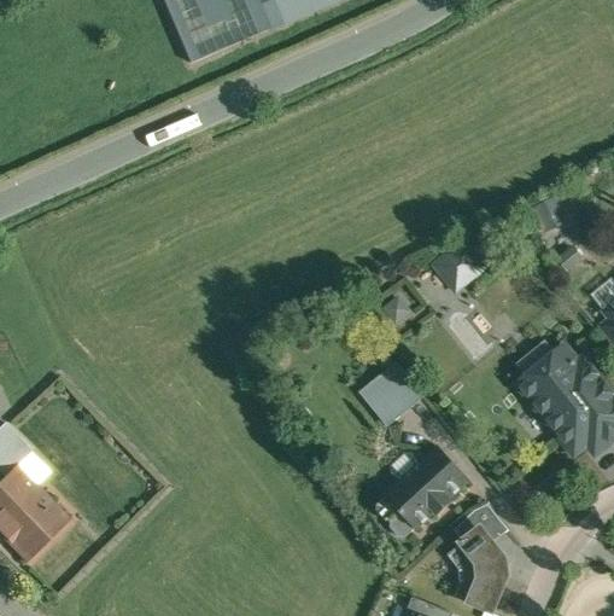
[(168,0),(193,59),(334,0),(168,0)]
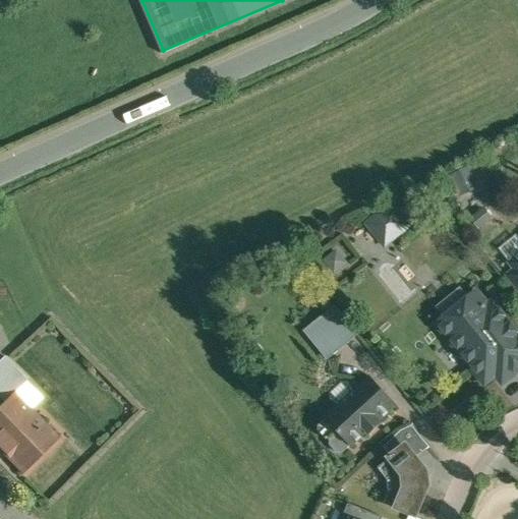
[(465,166),(448,174),(457,194),(474,186),(465,166)]
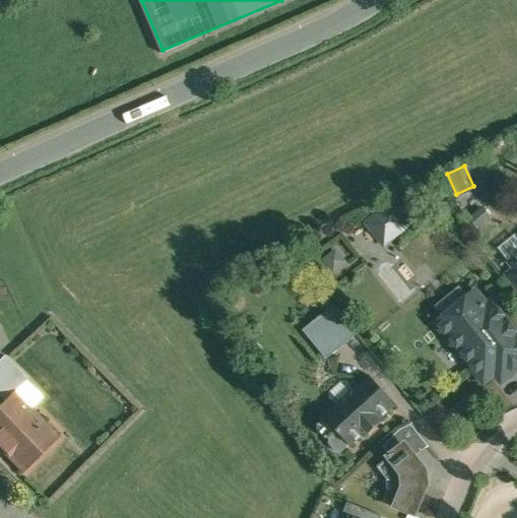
[(405,222),(389,202),(366,221),(378,237),(393,224),(397,230),(405,222)]
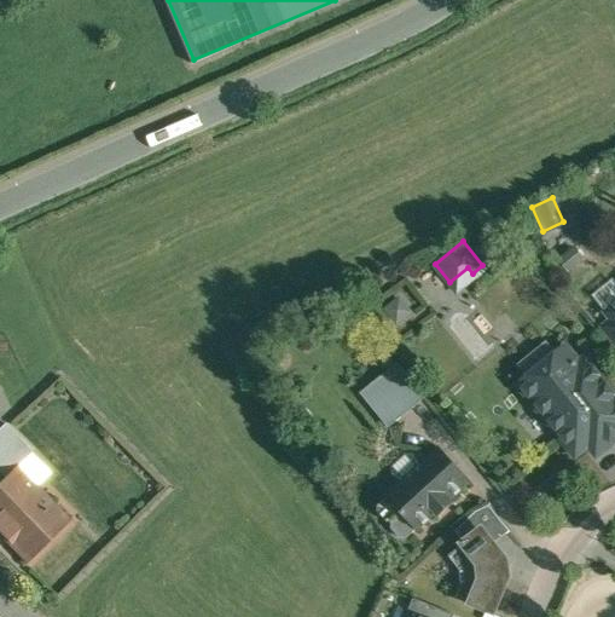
[(570,246),(555,258),(566,270),(580,258),(570,246)]
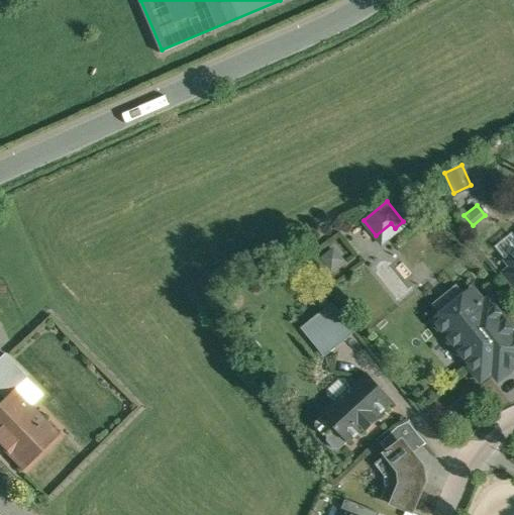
[(341,259),(332,246),(320,256),(329,269),(341,259)]
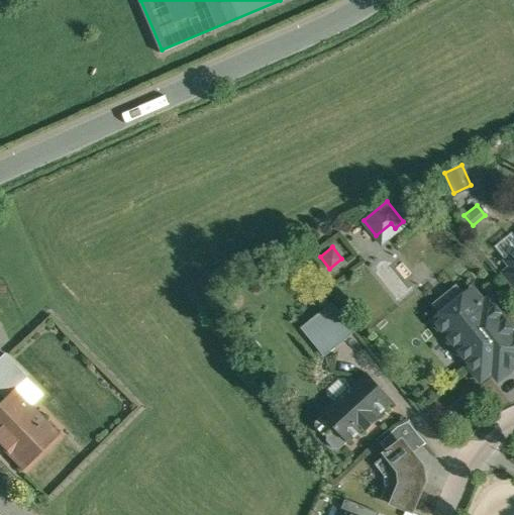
[(513,251),(505,260),(508,264),(513,270),(513,251)]
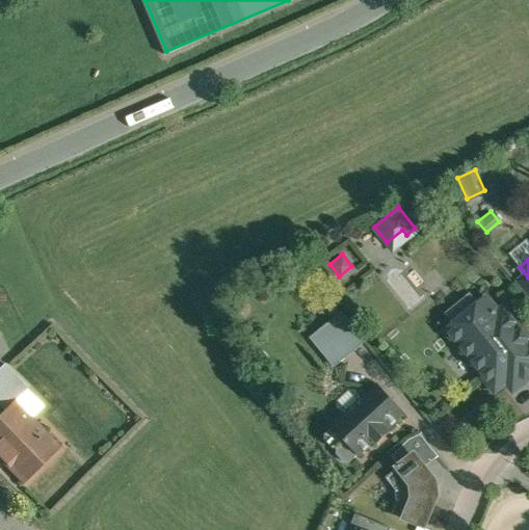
[(528,277),(523,271),(513,279),(528,298),(528,277)]
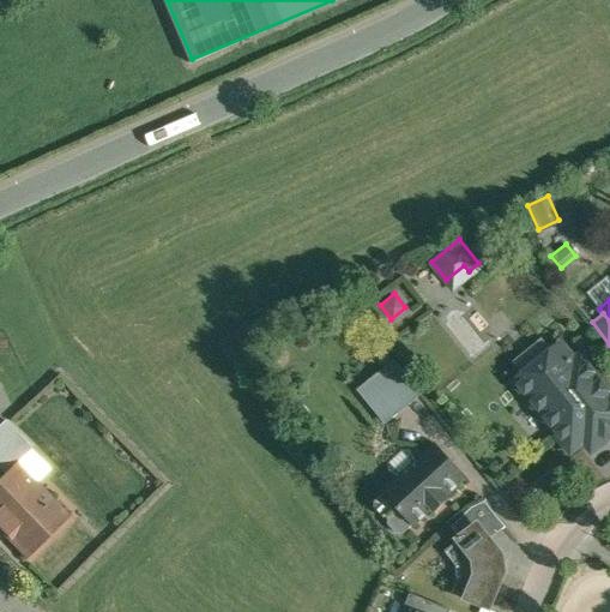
[(609,390),(592,369),(584,375),(557,342),(549,349),(539,337),(521,372),(512,379),(568,449),(587,435),(585,431),(592,425),(602,437),(609,430),(609,390)]
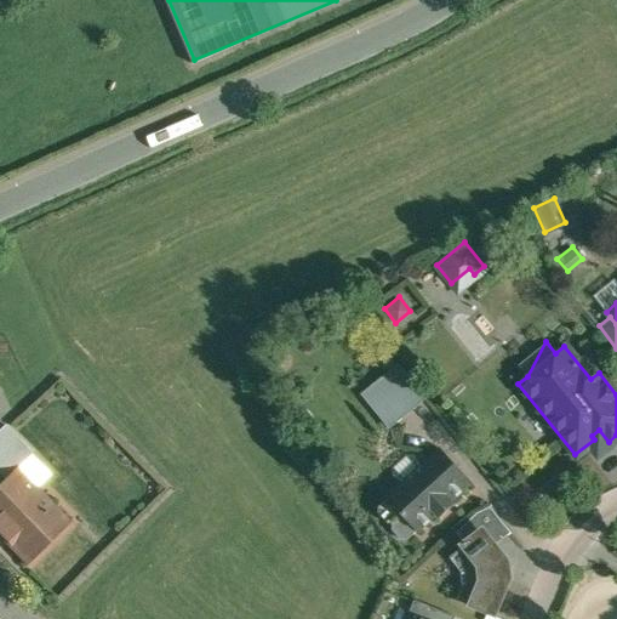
[(424,397),(398,363),(359,393),(387,427),(424,397)]
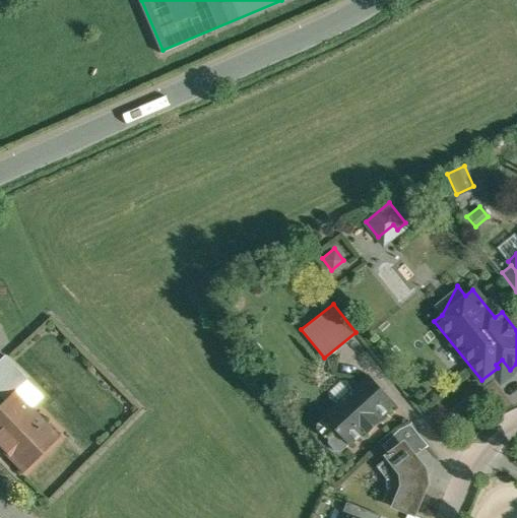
[(5,354),(0,359),(0,398),(1,399),(12,389),(14,390),(26,378),(5,354)]
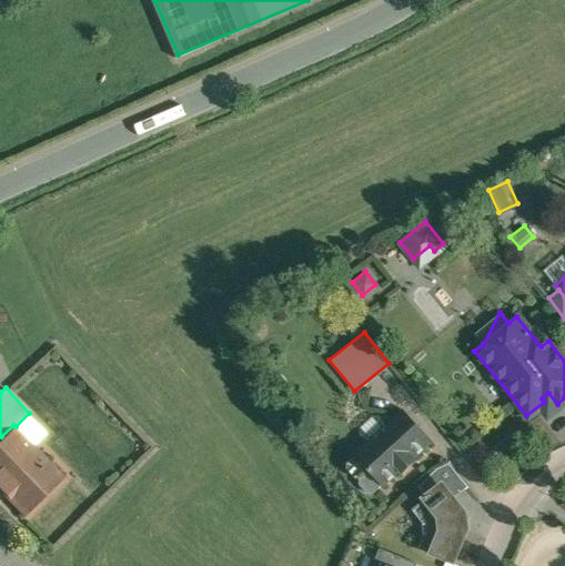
[(401,408),(352,453),(353,454),(345,462),(344,467),(353,477),(359,477),(367,470),(381,485),(397,470),(401,472),(414,460),(412,457),(430,441),(401,408)]
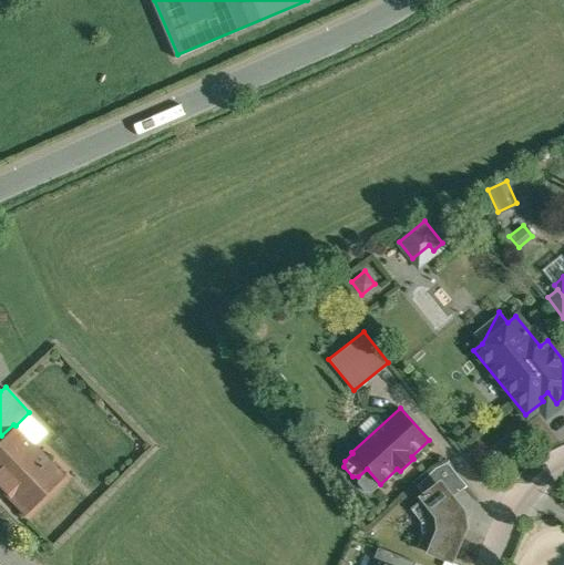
[(16,425),(13,424),(1,435),(0,437),(0,491),(23,514),(63,475),(16,425)]
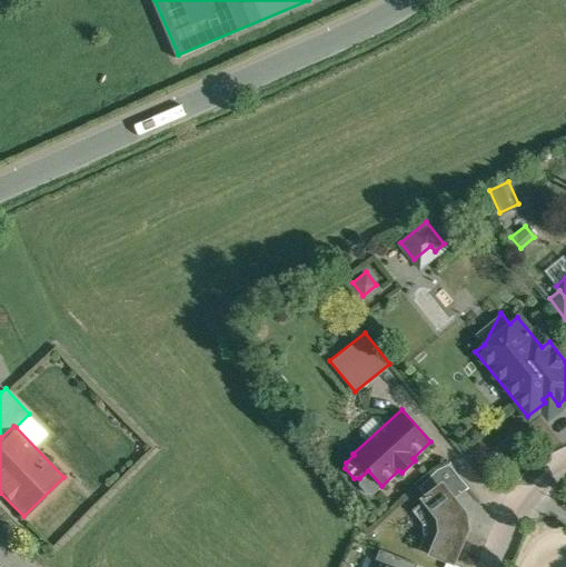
[(417,486),(425,495),(442,481),(453,496),(465,487),(445,463),(417,486)]
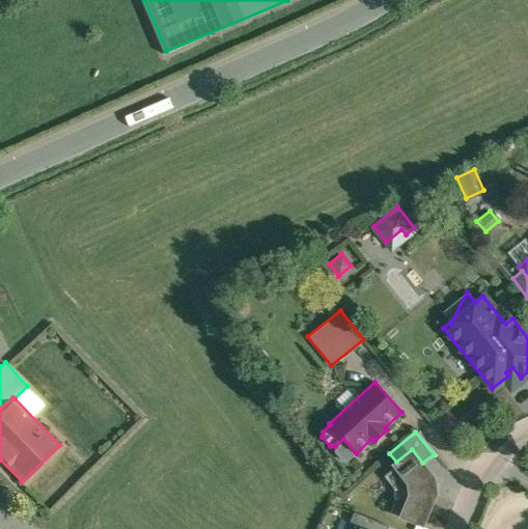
[(396,462),(391,465),(406,484),(406,500),(399,517),(421,526),(436,495),(434,477),(422,463),(412,449),(396,462)]
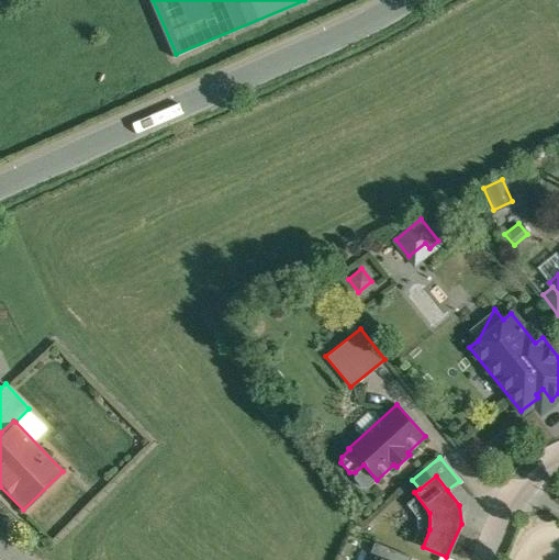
[(414,559),(370,544),(364,559),(414,559)]
